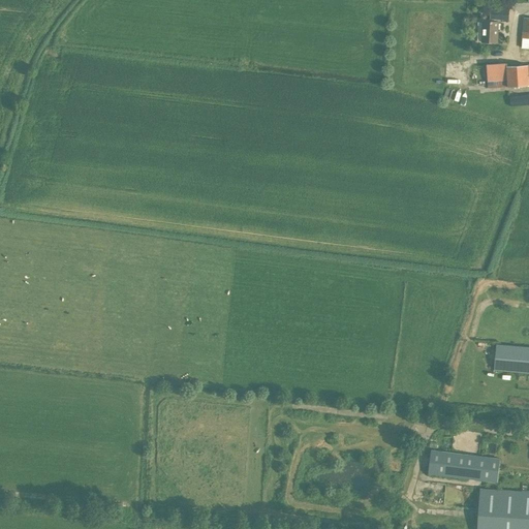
[(509,19),(509,8),(493,7),(492,18),(509,19)]
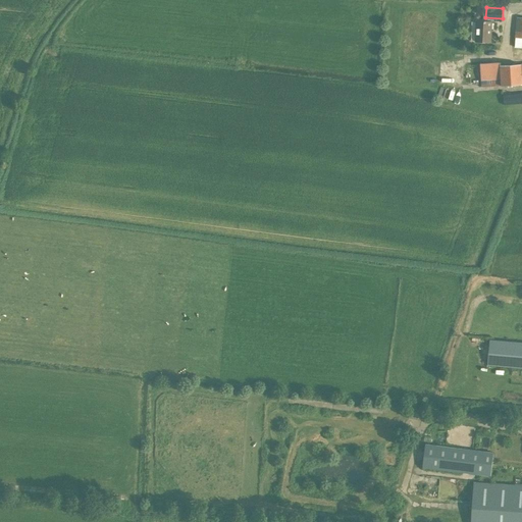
[(476,20),(475,42),(491,42),(492,21),(476,20)]
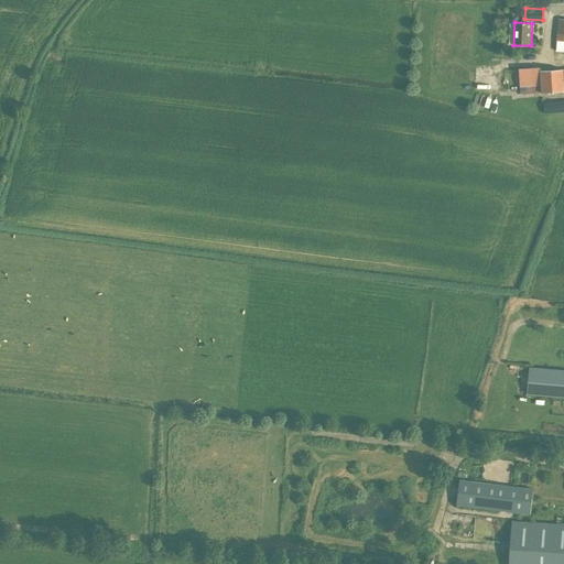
[(541,69),(519,71),(520,87),(541,86),(542,94),(563,91),(563,69),(541,72),(541,69)]
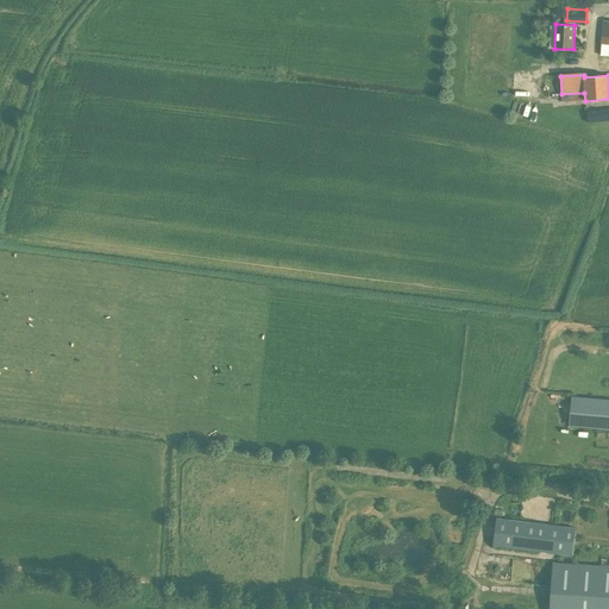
[(608,120),(608,108),(588,111),(589,123),(608,120)]
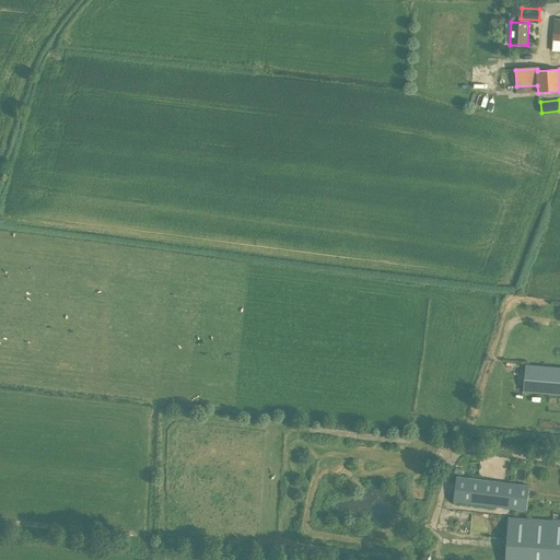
[(559,368),(525,365),(523,392),(559,395),(559,368)]
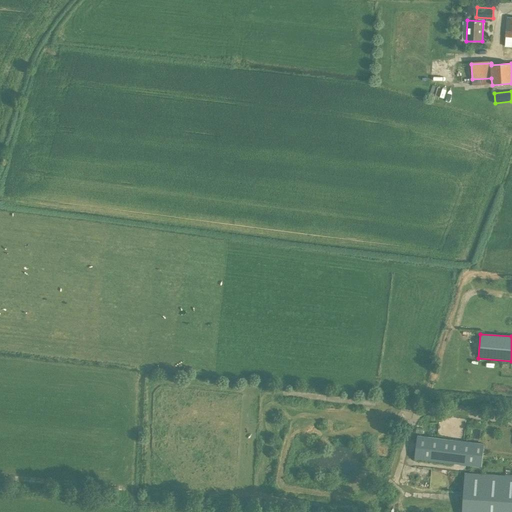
[(418,437),(415,458),(481,466),(484,445),(418,437)]
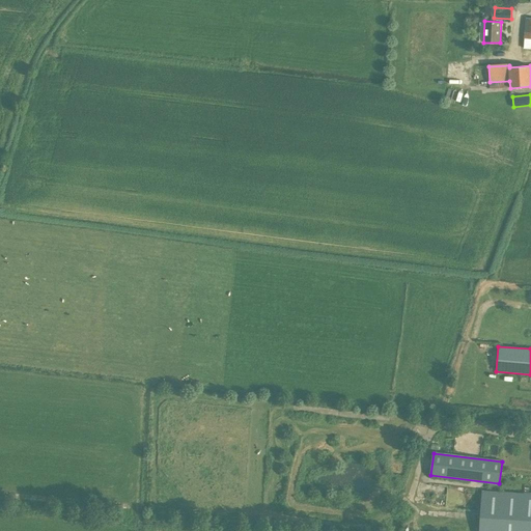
[(530,530),(530,494),(482,492),(479,530),(530,530)]
